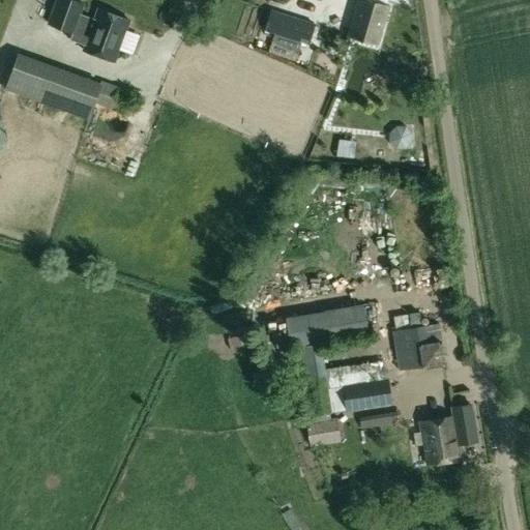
[(82,3),(71,0),(55,0),(48,23),(72,31),(82,3)]
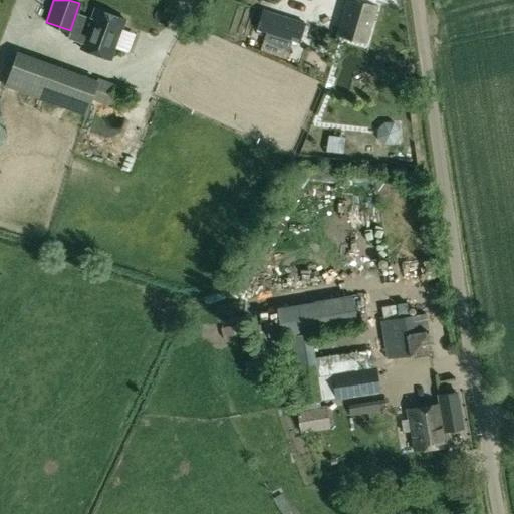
[(347,0),(337,34),(366,42),(376,6),(354,0),(347,0)]
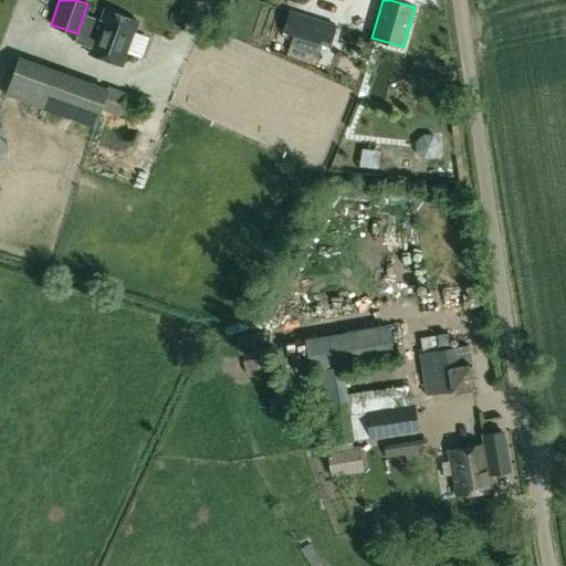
[(104,10),(90,50),(88,53),(122,65),(137,22),(104,10)]
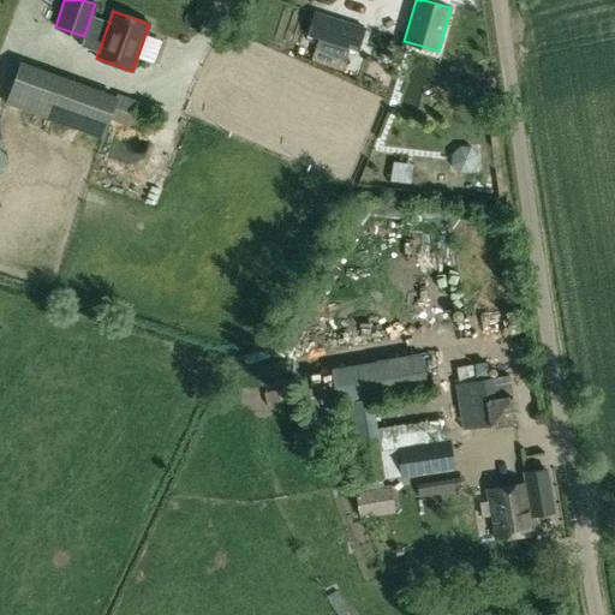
[(368,30),(315,15),(309,35),(360,52),(368,30)]
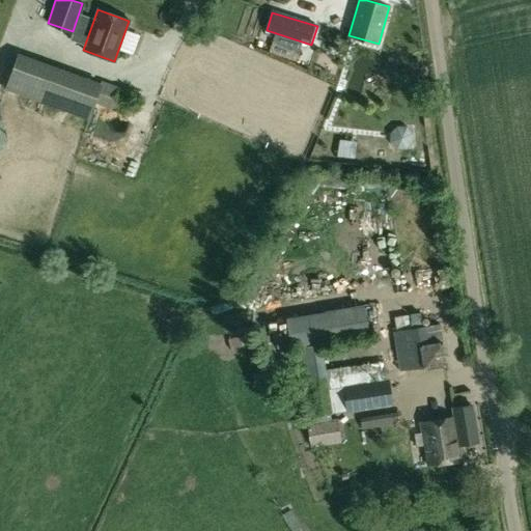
[(123,113),(131,92),(102,82),(102,83),(19,54),(5,89),(88,119),(94,103),(123,113)]
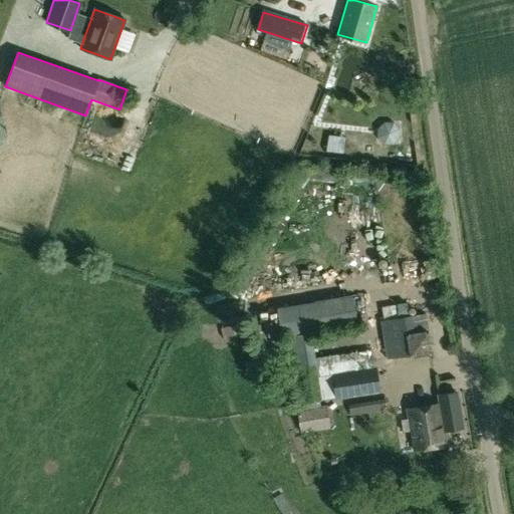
[(361,61),(357,82),(344,79),(342,87),(397,97),(399,87),(386,85),(389,67),(361,61)]
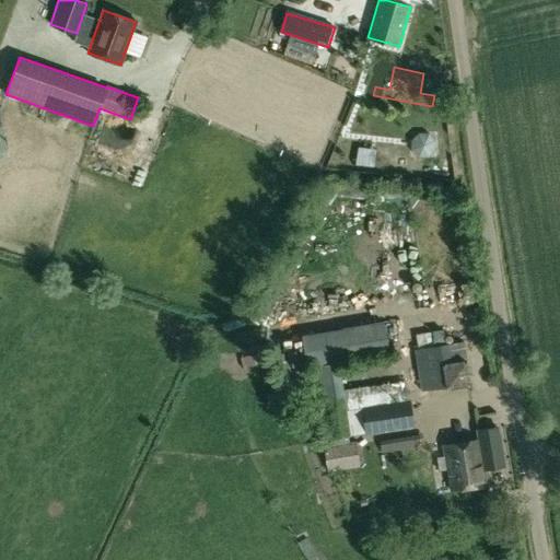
[(8,109),(0,109),(0,153),(11,153),(8,109)]
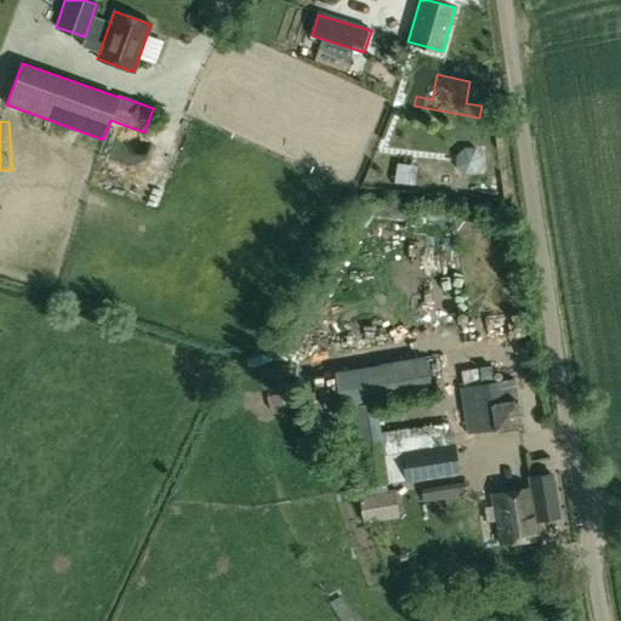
[(516,399),(491,404),(488,383),(460,388),(467,436),(522,426),(516,399)]
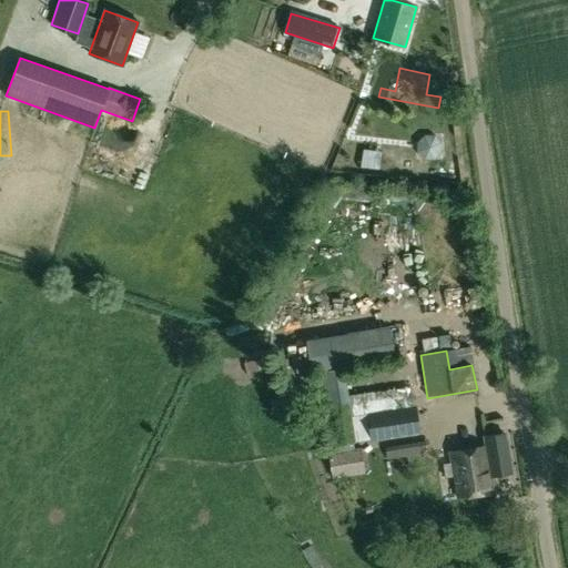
[(344,369),(314,374),(324,444),(421,433),(413,386),(348,395),(344,369)]
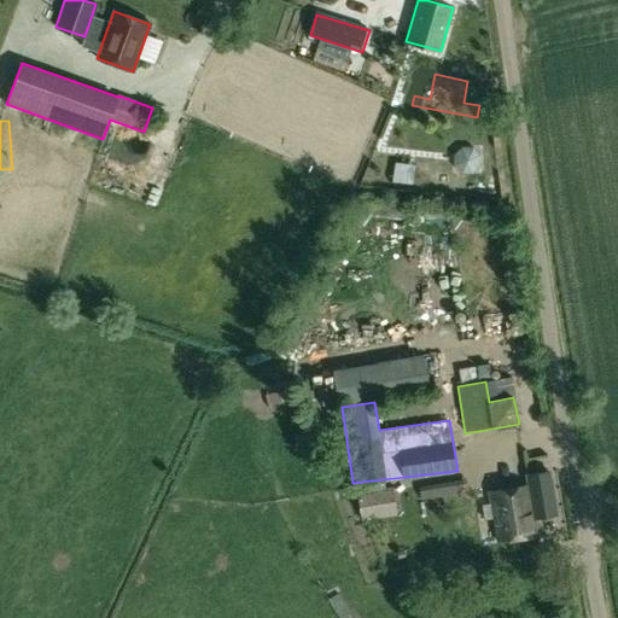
[(454,482),(419,487),(421,500),(455,494),(454,482)]
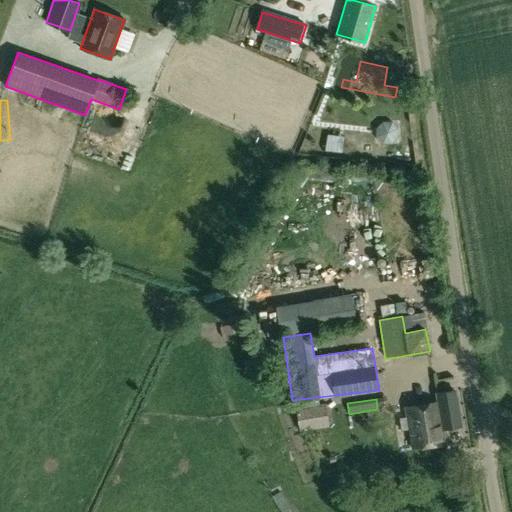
[(297,403),(299,419),(301,430),(305,430),(321,428),(317,400),(297,403)]
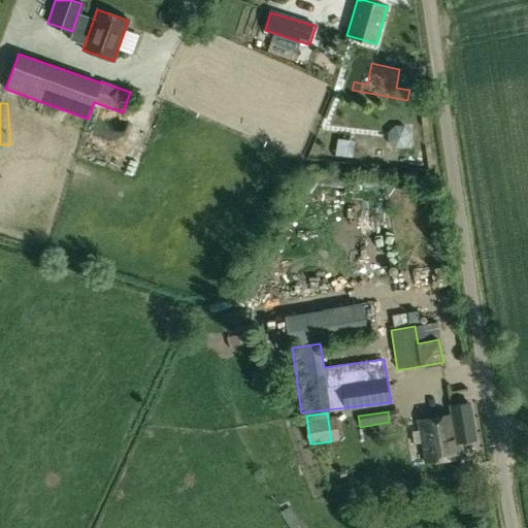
[(460,458),(454,422),(453,415),(418,420),(425,463),(460,458)]
